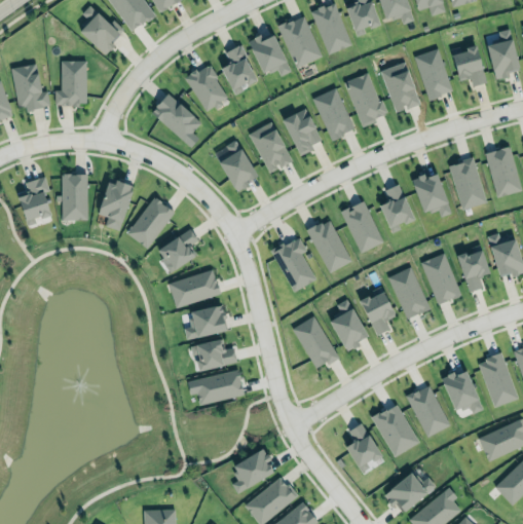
[(109,0),(133,33),(156,16),(145,0),(109,0)]
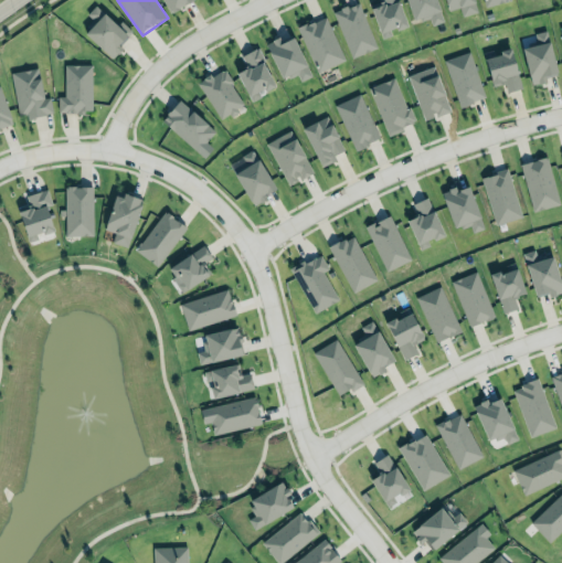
[(166,0),(195,0),(173,13),(166,0)]
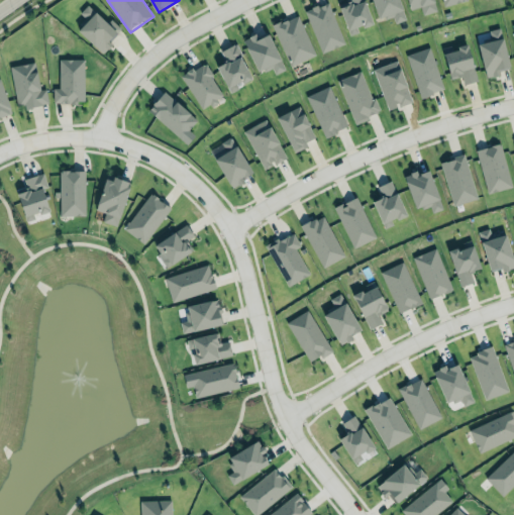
[(375,25),(365,0),(350,0),(351,2),(340,6),(351,37),(362,33),(361,30),(375,25)]
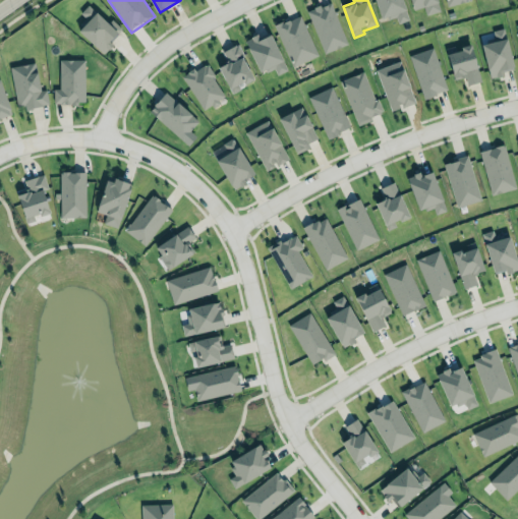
[(404,0),(408,9),(407,9),(411,19),(401,23),(398,16),(391,19),(389,16),(384,18),(377,0),(404,0)]
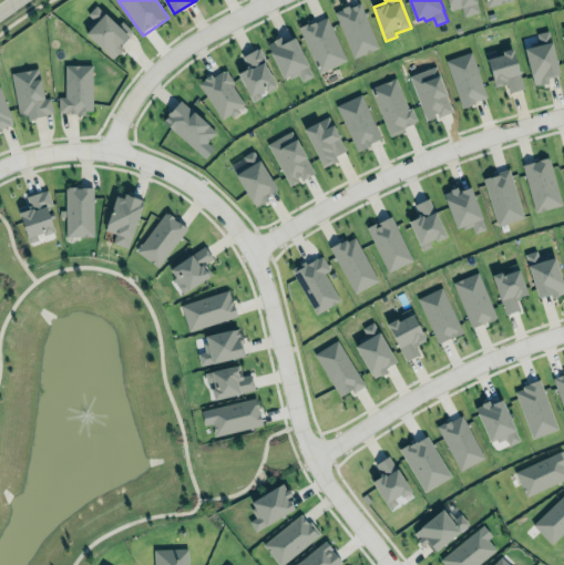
[(482,14),(477,0),(448,0),(452,13),(463,10),(467,19),(482,14)]
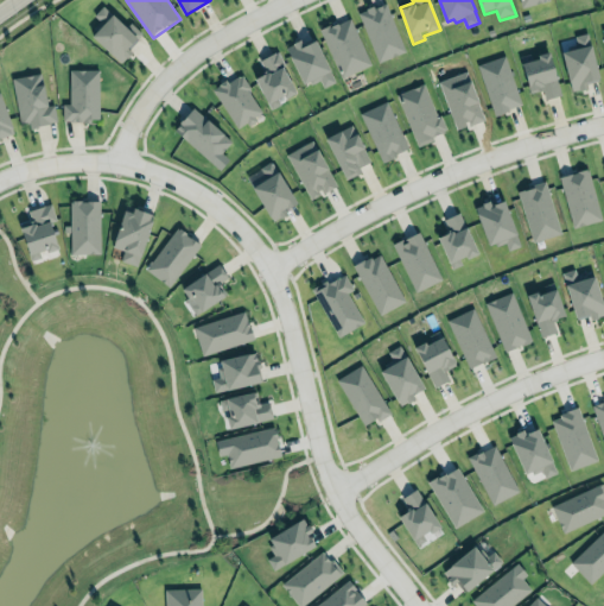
[(521,0),(523,10),(552,1),(552,0),(521,0)]
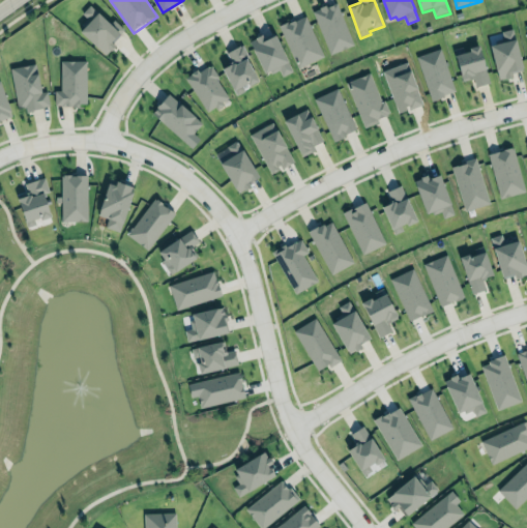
[(315,11),(332,54),(356,45),(339,3),(328,7),(327,4),(321,7),(322,8),(315,11)]
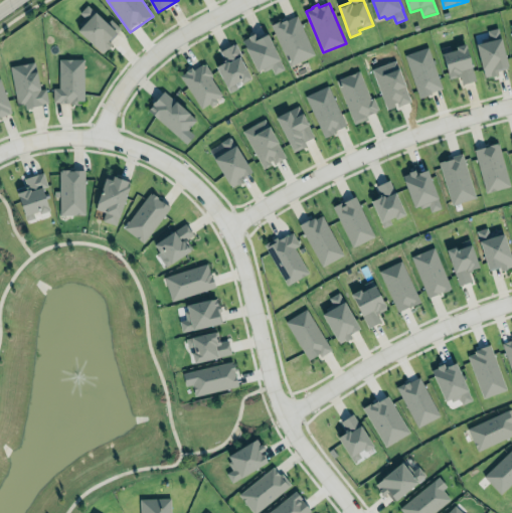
[(104,53),(79,30),(89,19),(81,13),(90,5),(109,23),(113,19),(123,29),(111,41),(114,44),(104,53)]
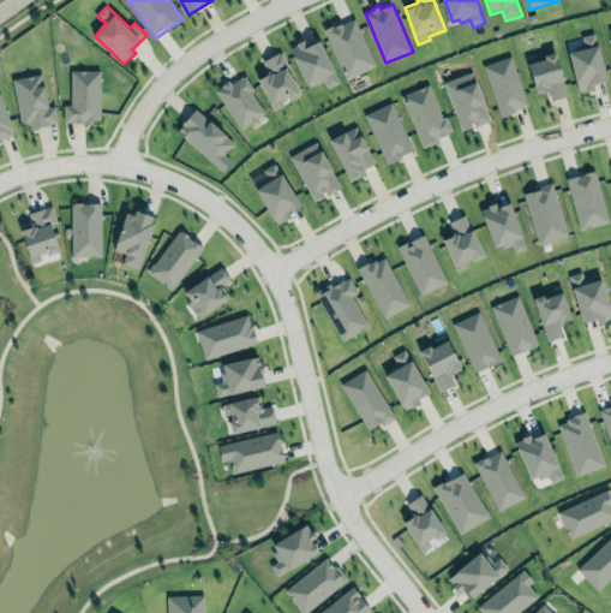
[(377,70),(359,19),(328,30),(346,81),(377,70)]
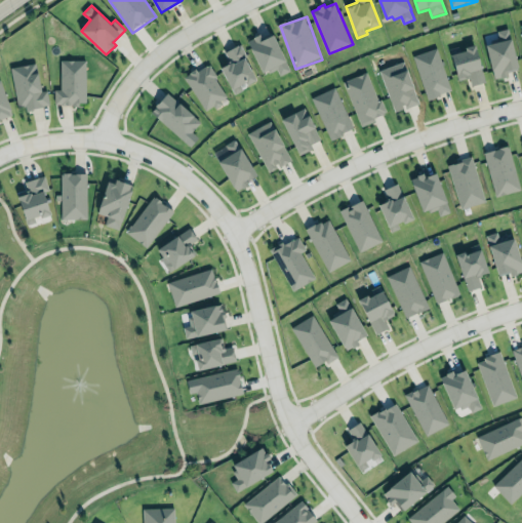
[(485,44),(494,78),(507,75),(506,70),(518,67),(508,30),(498,32),(500,40),(485,44)]
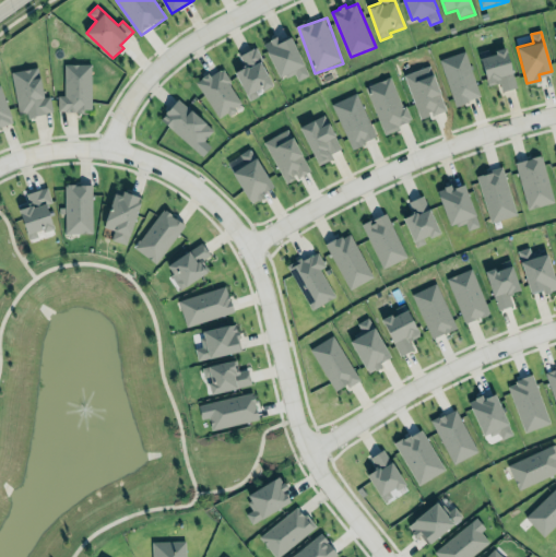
[(265,44),(281,76),(286,73),(288,78),(297,73),(300,80),(310,75),(292,37),(281,42),(278,36),(271,39),(272,40),(265,44)]
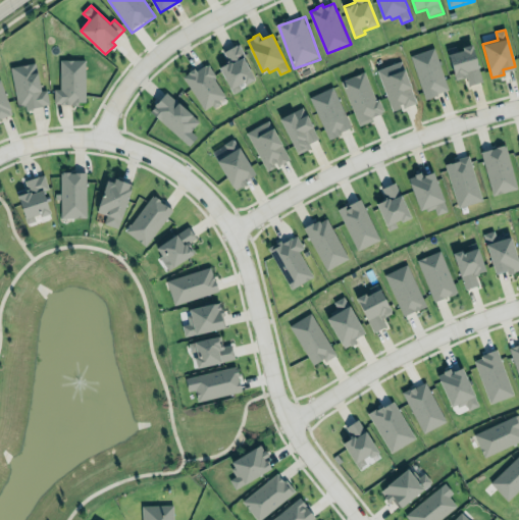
[(450,54),(457,79),(466,75),(469,88),(483,84),(472,45),(463,48),(463,51),(450,54)]
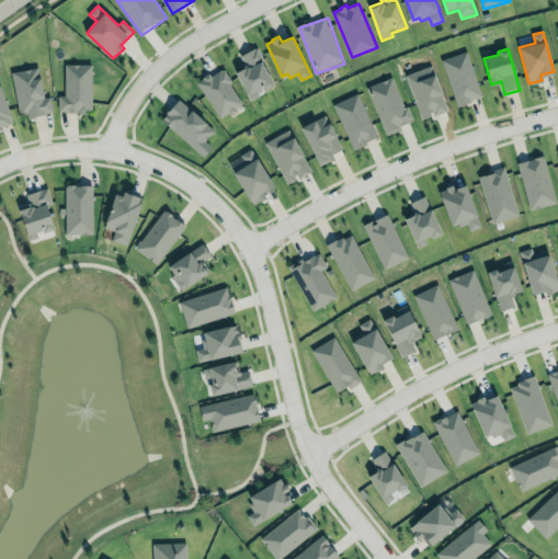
[(275,91),(260,49),(241,56),(247,70),(239,72),(249,100),(275,91)]
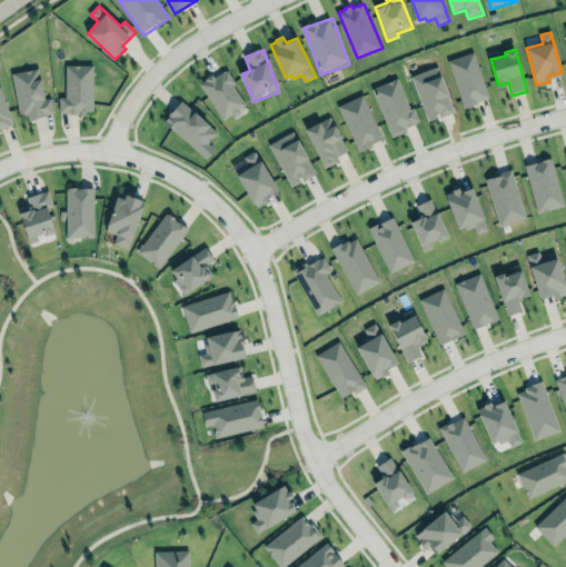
[(450,61),(476,52),(492,98),(479,102),(479,103),(466,108),(450,61)]
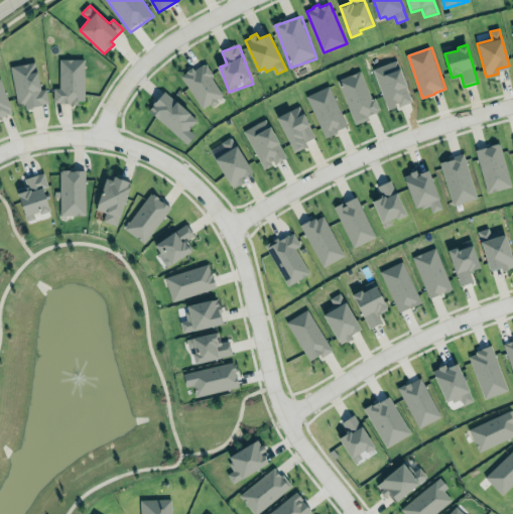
[(61,60),(86,59),(86,101),(79,101),(79,105),(73,105),(73,104),(61,104),(61,102),(55,102),(55,89),(61,89),(61,60)]
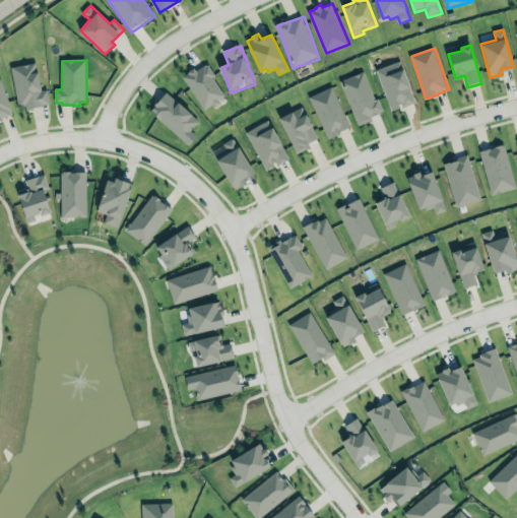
[(12,68),(37,63),(43,89),(48,89),(51,105),(27,110),(26,105),(19,107),(12,68)]
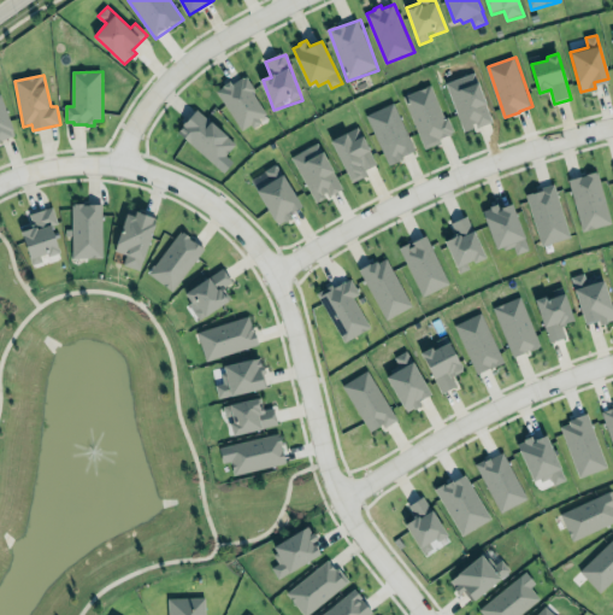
[(447,85),(465,134),(494,124),(476,75),(447,85)]
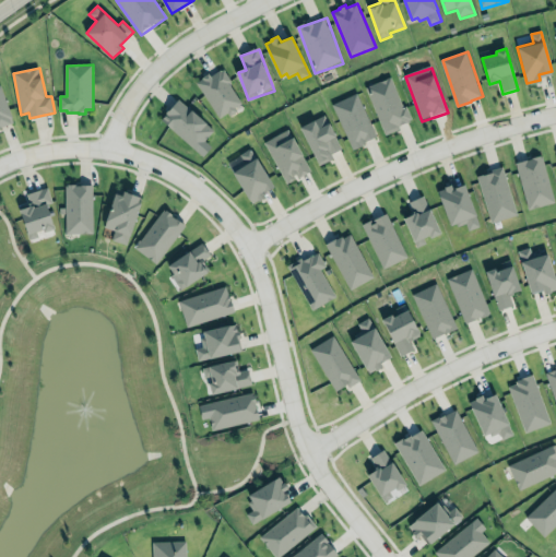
[(245,106),(222,69),(198,84),(221,121),(245,106)]
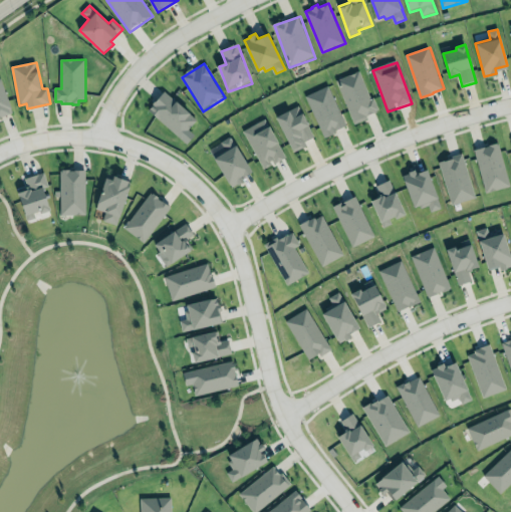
[(336,79),(358,69),(376,110),(367,114),(368,118),(355,123),(336,79)]
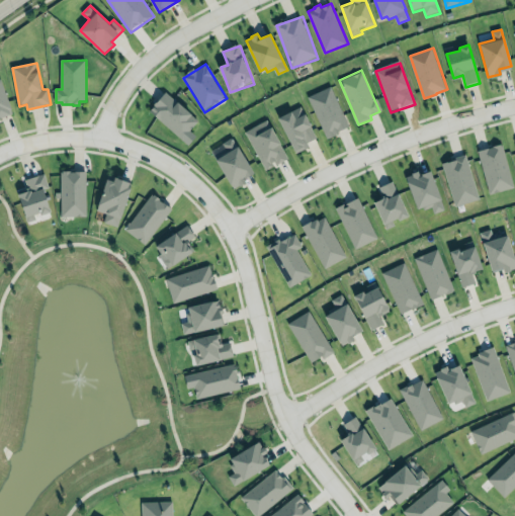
[(0,119),(14,114),(0,75),(0,119)]
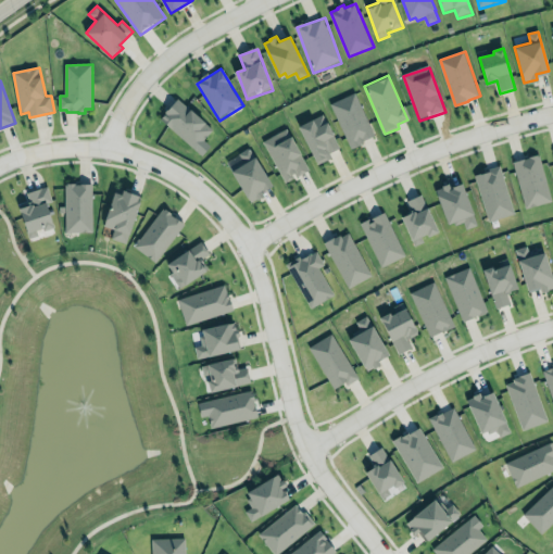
[(356,92),(375,135),(364,140),(365,142),(363,143),(363,145),(352,150),(331,104),(356,92)]
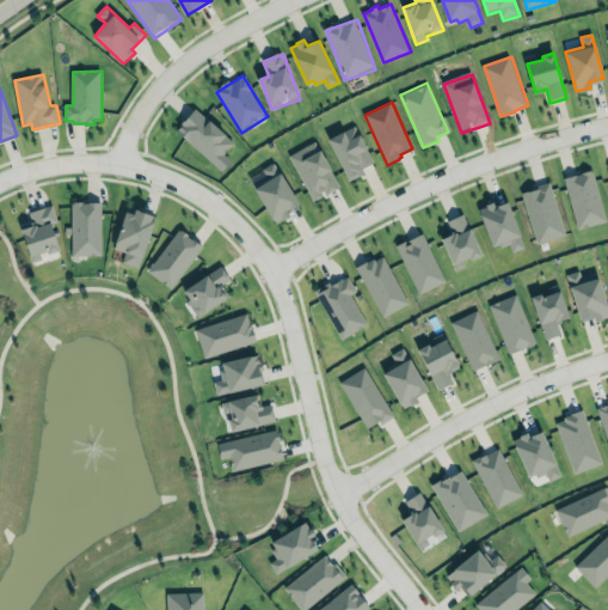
[(196,108),(235,142),(216,164),(177,130),(196,108)]
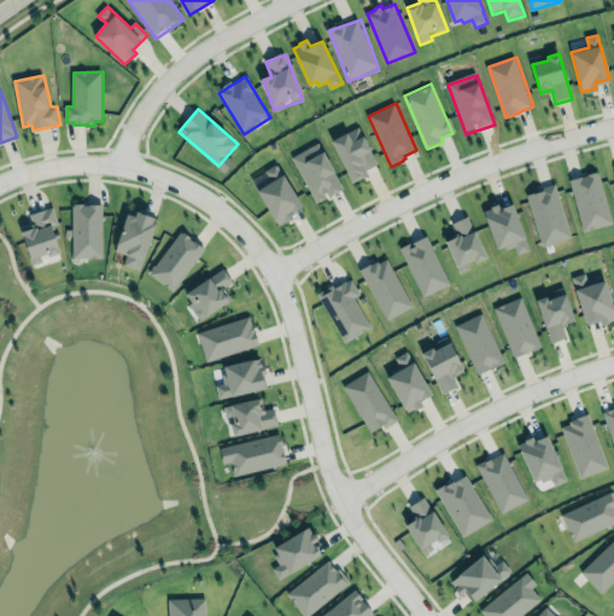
[(333,143),(354,184),(381,170),(361,128),(333,143)]
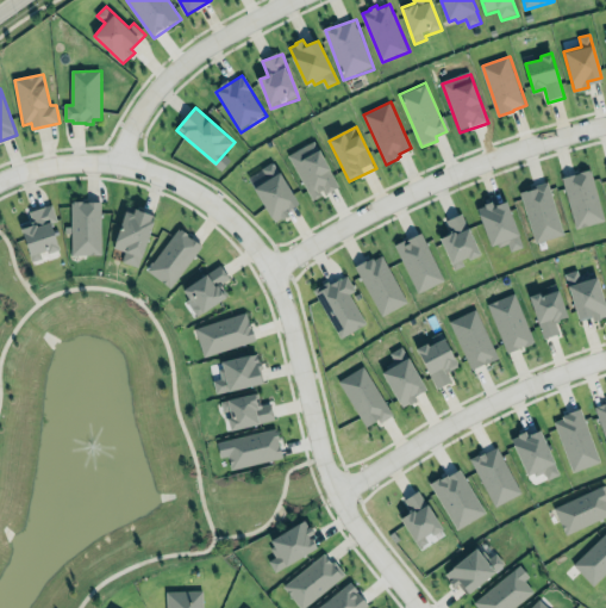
[(291,156),(313,203),(341,190),(317,143),(291,156)]
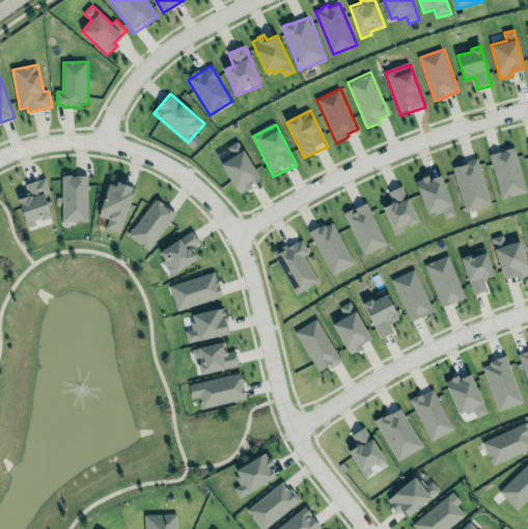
[(260,183),(241,142),(229,147),(234,158),(223,163),(238,194),(260,183)]
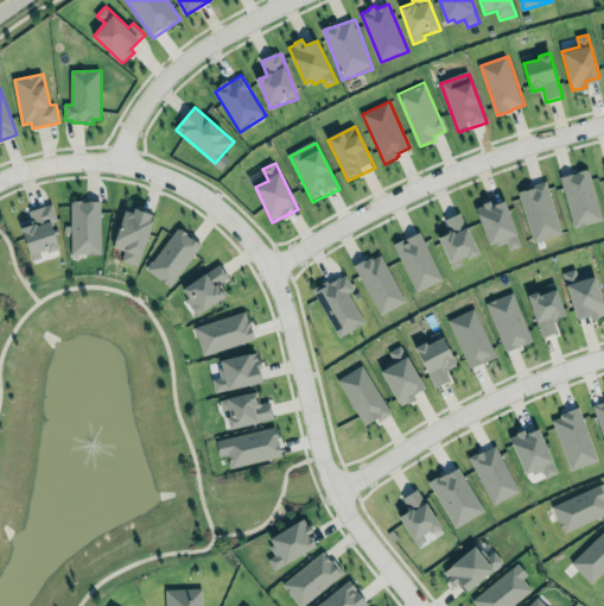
[(559,177),(586,170),(601,220),(573,228),(559,177)]
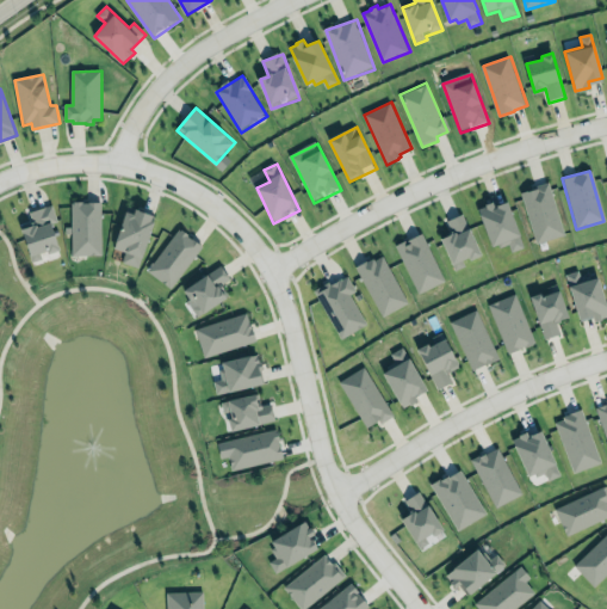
[(567,238),(551,185),(522,194),(537,245),(567,238)]
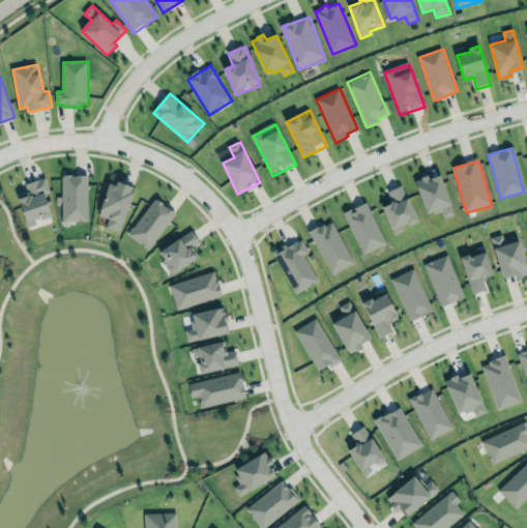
[(415,181),(428,212),(434,210),(435,214),(441,212),(445,221),(456,215),(440,174),(432,177),(431,174),(421,178),(422,179),(415,181)]
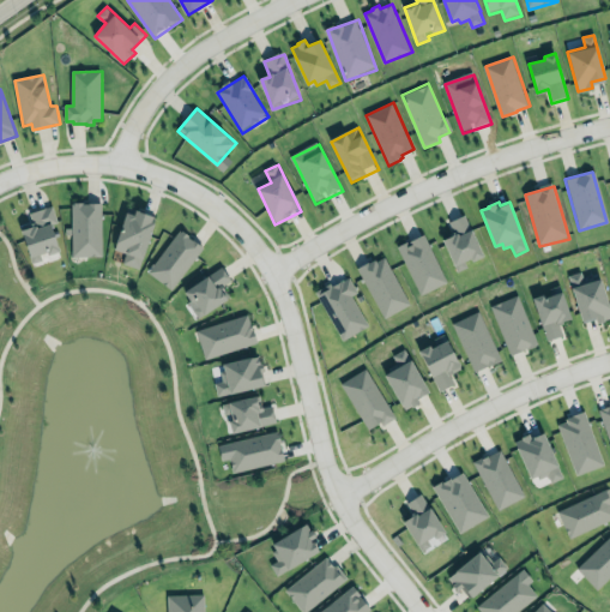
[(103,204),(73,205),(74,259),(104,258),(103,204)]
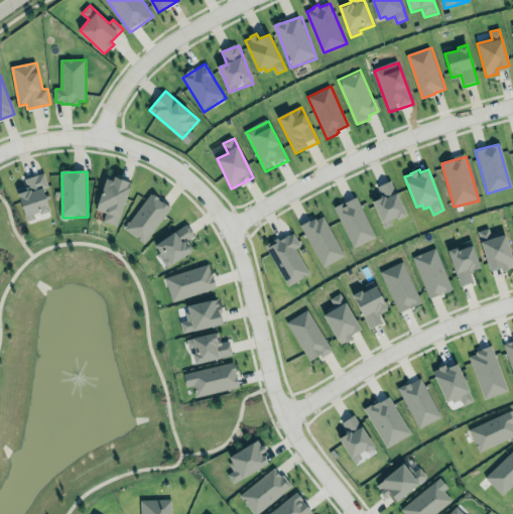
[(25,180),(28,188),(18,191),(27,223),(36,220),(36,217),(54,211),(44,174),(25,180)]
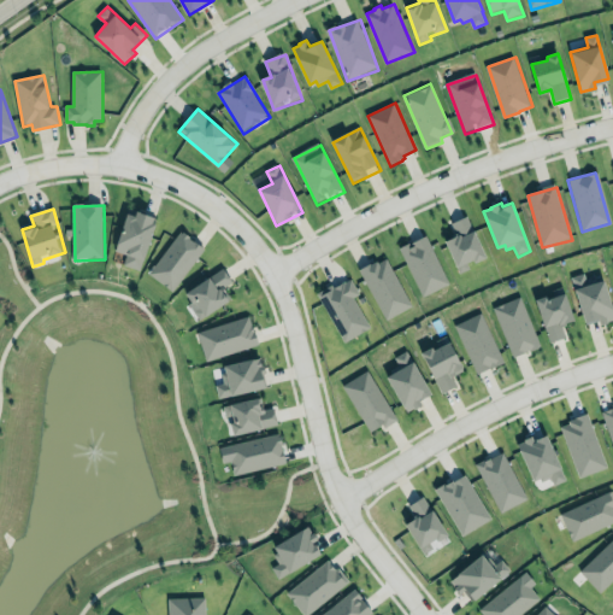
[(128,212),(117,251),(129,255),(124,265),(141,270),(157,224),(153,223),(154,217),(137,210),(136,216),(128,212)]
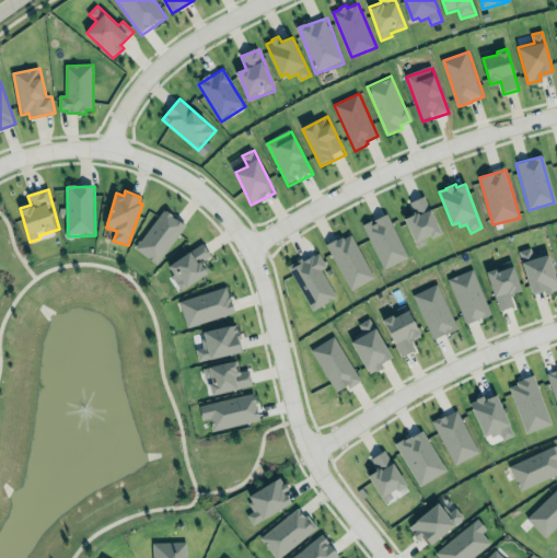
[(409,202),(424,196),(441,232),(432,236),(430,233),(424,237),(426,243),(417,247),(403,218),(415,212),(409,202)]
